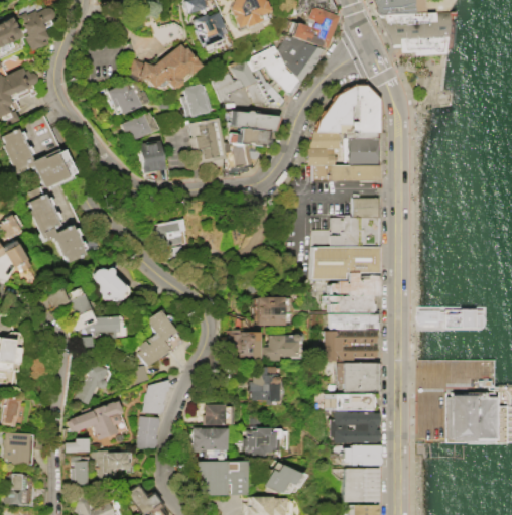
[(203,0),(207,10),(208,13),(219,9),(227,27),(225,28),(230,38),(202,49),(188,19),(203,13),(203,12),(187,16),(183,0),(203,0)]
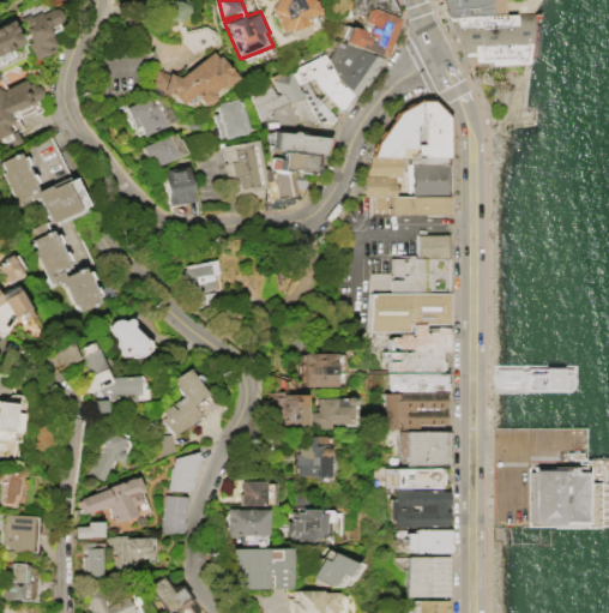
[(313,0),(314,1),(315,0),(321,12),(308,18),(311,24),(294,32),(293,29),(284,34),(275,12),(276,12),(275,10),(278,0),(313,0)]
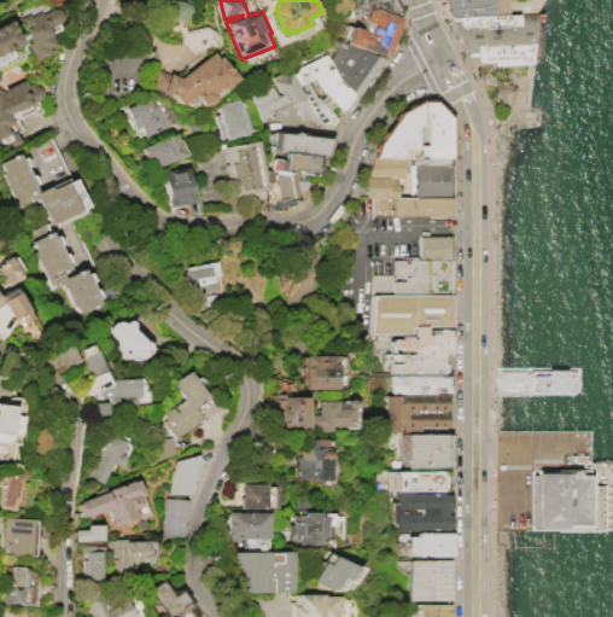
[(356,0),(396,0),(403,15),(401,16),(379,7),(357,17),(351,3),(356,0)]
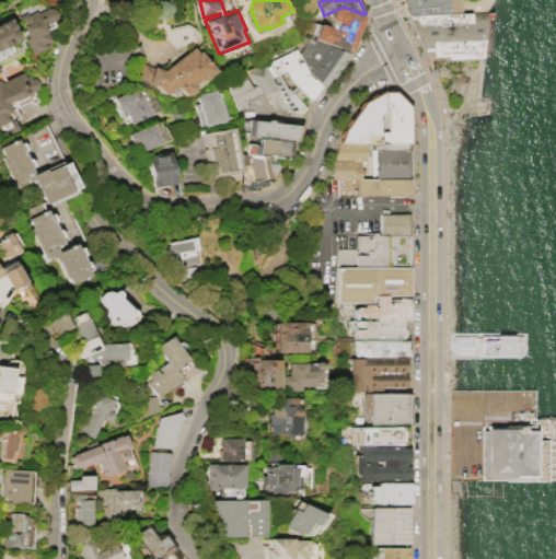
[(463,0),(464,13),(412,15),(409,14),(408,10),(408,8),(405,0),(463,0)]
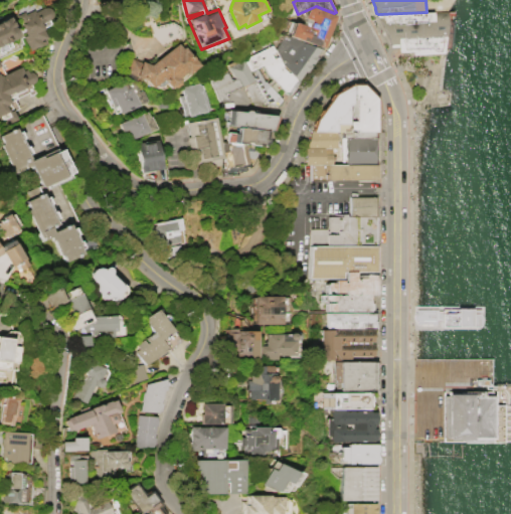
[(51,19),(51,20),(42,24),(49,38),(47,39),(49,43),(40,47),(39,46),(32,50),(25,36),(28,35),(19,16),(26,12),(27,14),(35,10),(36,12),(45,8),(47,8),(49,7),(51,8),(52,9),(53,11),(54,12),(54,14),(53,16),(52,18),(51,19)]
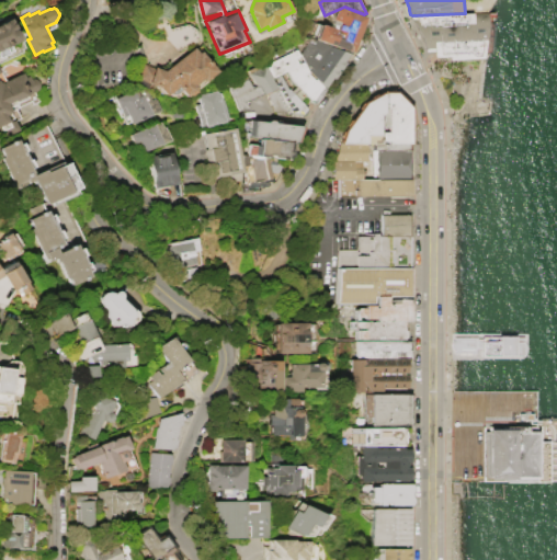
[(319,40),(326,24),(334,27),(336,25),(333,24),(338,10),(342,8),(367,18),(354,53),(319,40)]
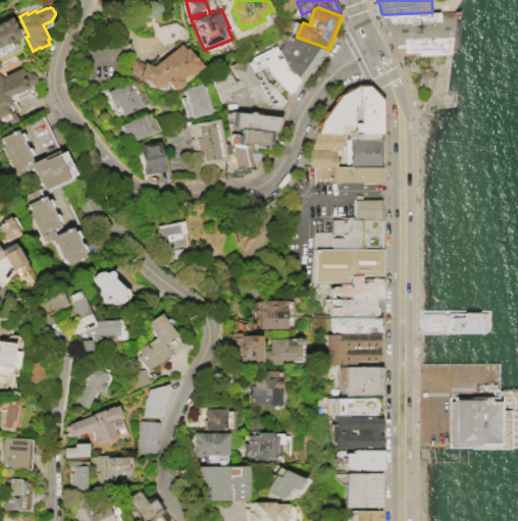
[(432,12),(442,12),(442,13),(456,13),(451,54),(419,55),(419,52),(405,53),(405,48),(399,48),(383,14),(432,12)]
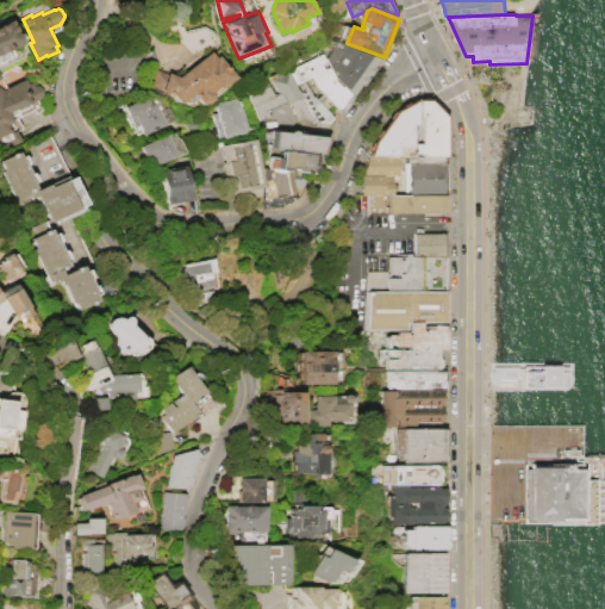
[(0,25),(12,20),(17,31),(14,32),(17,33),(18,35),(19,36),(20,37),(20,39),(20,42),(19,43),(18,45),(17,47),(0,54),(0,25)]
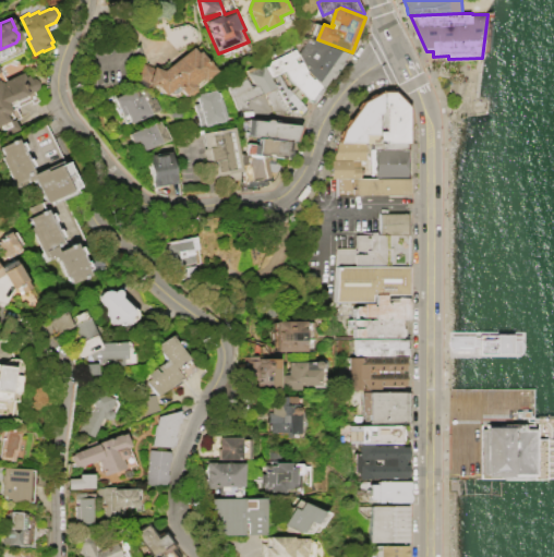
[(325,88),(316,80),(301,53),(306,46),(312,38),(349,53),(344,61),(346,62),(340,70),(338,69),(337,70),(339,71),(334,79),(332,77),(325,88)]
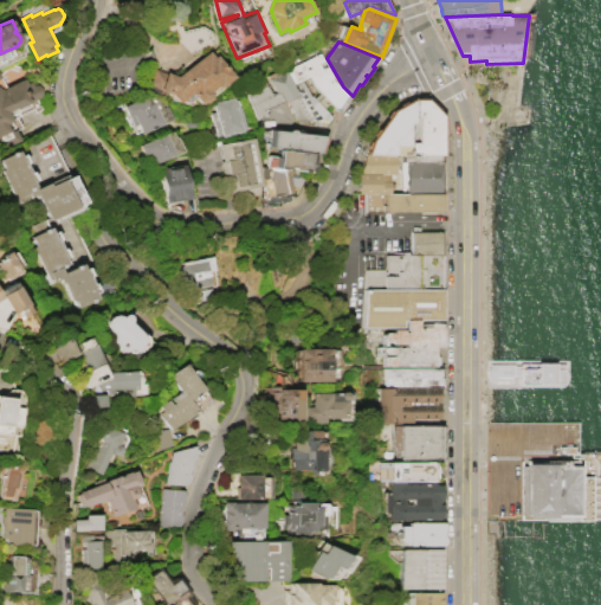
[(179,77),(209,51),(214,58),(218,56),(224,63),(221,64),(223,66),(225,65),(234,76),(220,88),(218,85),(209,92),(212,95),(211,100),(206,104),(200,104),(192,94),(180,103),(174,97),(160,91),(161,90),(150,85),(157,69),(168,73),(168,72),(179,77)]
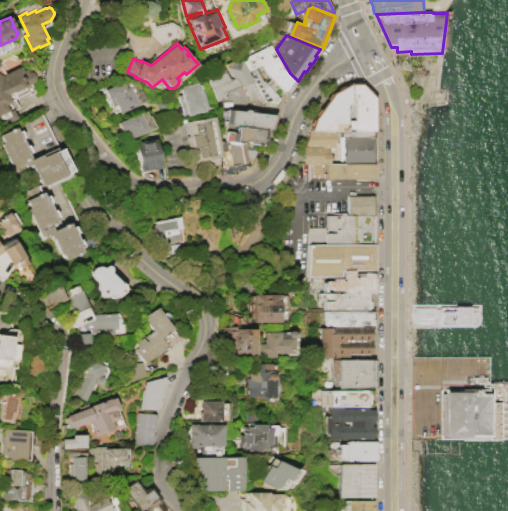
[(298,81),(288,95),(269,74),(267,71),(265,66),(260,69),(266,81),(267,81),(282,98),(278,104),(278,105),(266,104),(255,80),(245,60),(273,45),(276,49),(290,73),(298,81)]
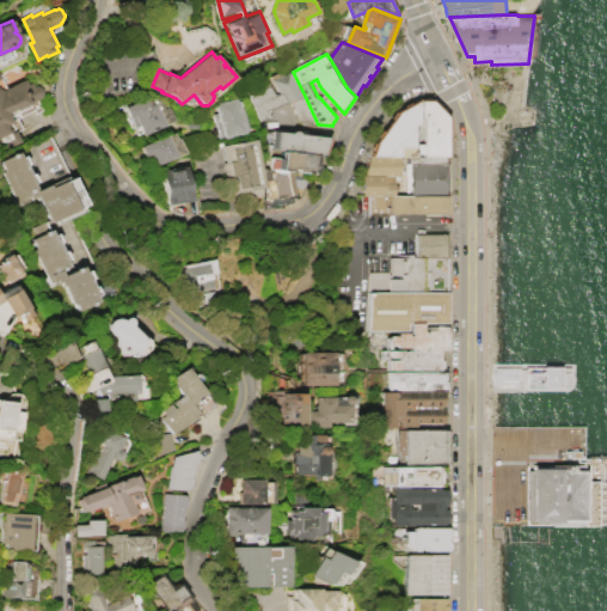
[(305,96),(290,103),(289,102),(270,111),(274,118),(263,121),(253,96),(267,90),(264,85),(273,81),(274,84),(273,85),(279,96),(282,95),(275,80),(276,79),(275,77),(290,68),(293,72),(305,96)]
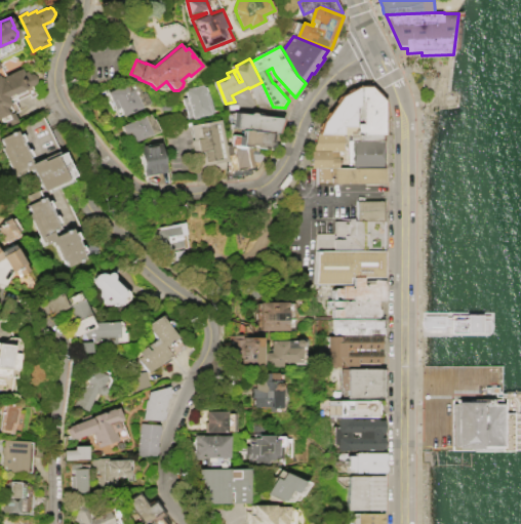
[(37,85),(28,89),(15,94),(9,97),(13,106),(10,107),(14,114),(17,112),(22,122),(17,124),(16,123),(14,124),(13,123),(10,125),(11,126),(5,128),(0,117),(0,76),(2,75),(3,77),(5,77),(5,78),(7,77),(7,76),(24,68),(27,73),(30,71),(31,74),(33,74),(35,74),(37,75),(39,76),(40,78),(40,80),(39,82),(38,84),(37,85)]
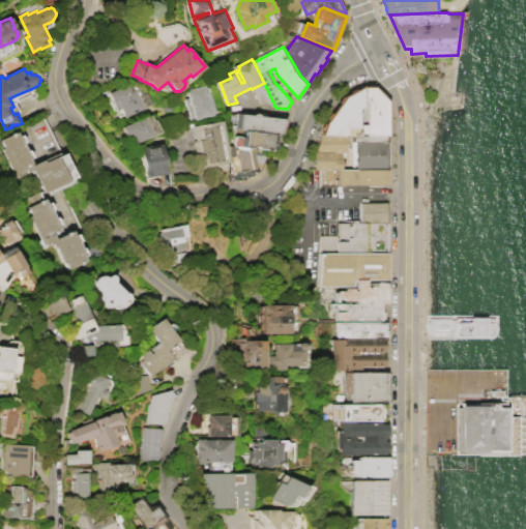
[(152,105),(125,117),(122,109),(118,111),(111,93),(133,83),(139,85),(144,94),(147,93),(152,105)]
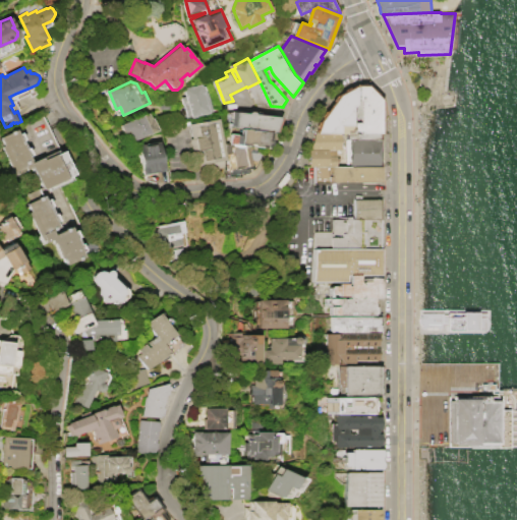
[(186,89),(205,83),(205,85),(208,87),(208,90),(208,92),(210,93),(214,111),(211,112),(212,113),(200,116),(200,117),(193,118),(192,116),(188,117),(186,109),(187,109),(184,97),(188,97),(186,89)]
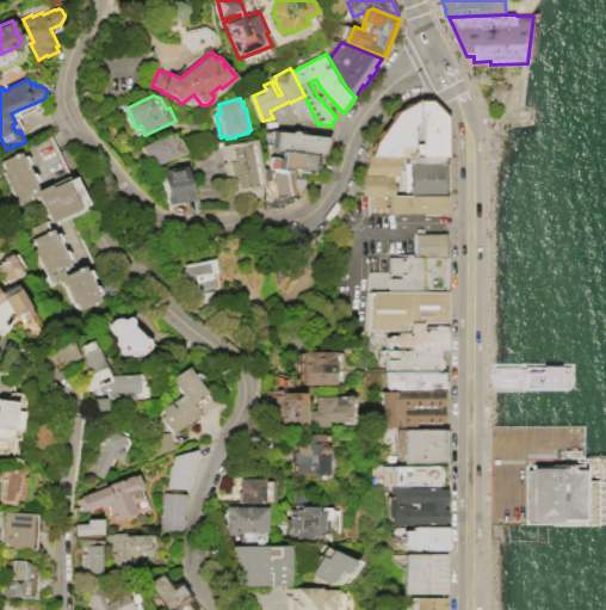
[(418,100),(418,105),(419,105),(419,123),(415,125),(414,147),(400,147),(400,156),(371,156),(378,141),(399,111),(418,100)]
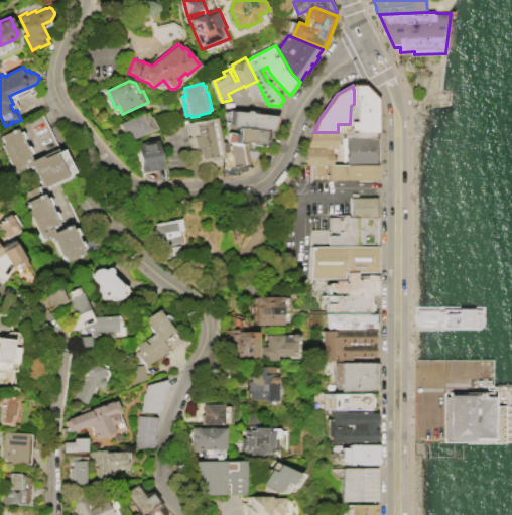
[(360,132),(378,132),(378,100),(365,86),(357,86),(357,99),(360,99),(360,132)]
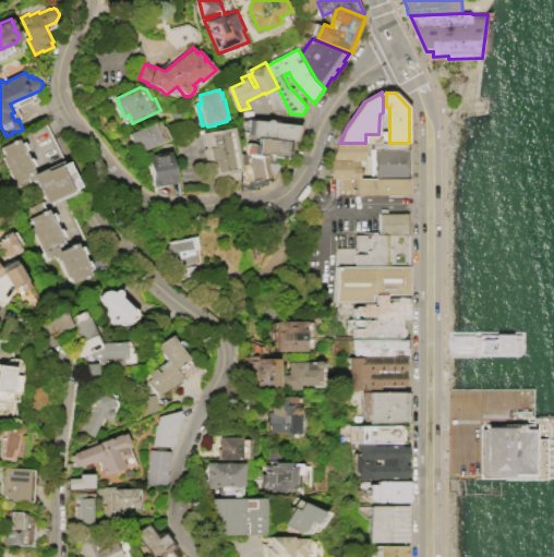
[(250,135),(252,119),(303,125),(298,141),(250,135)]
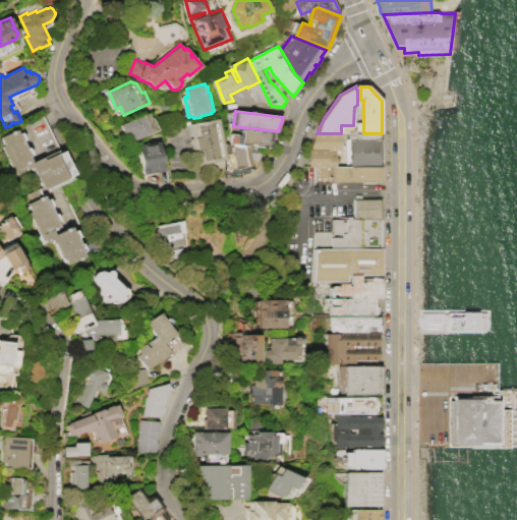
[(122,125),(151,113),(153,118),(155,117),(160,130),(135,141),(130,132),(126,134),(122,125)]
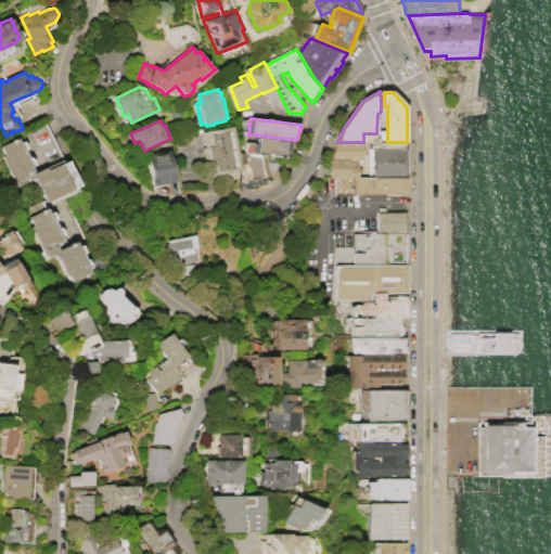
[(244,170),(240,171),(241,178),(233,180),(232,172),(213,177),(210,162),(207,163),(205,147),(208,147),(205,132),(235,126),(244,170)]
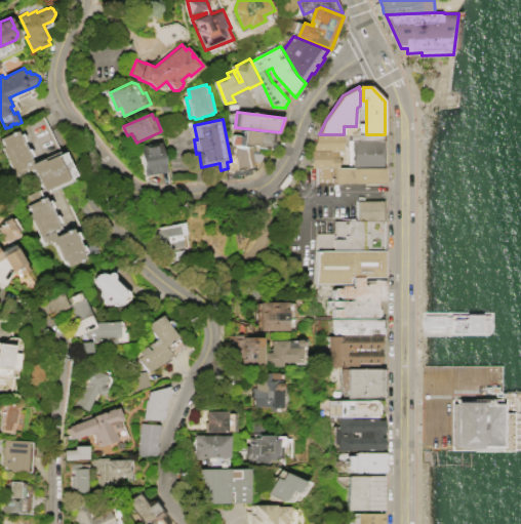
[(71,179),(58,155),(47,161),(45,158),(36,163),(18,130),(2,138),(6,147),(4,148),(15,170),(13,171),(16,178),(36,168),(47,191),(71,179)]
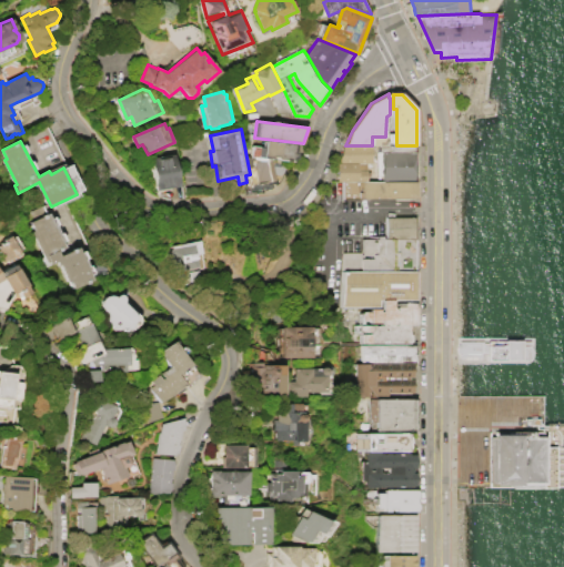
[(252,157),(253,147),(263,147),(264,141),(296,143),(295,152),(299,152),(298,160),(295,160),(294,161),(279,160),(279,158),(274,158),(274,159),(273,159),(277,181),(260,183),(257,168),(250,169),(249,158),(252,157)]
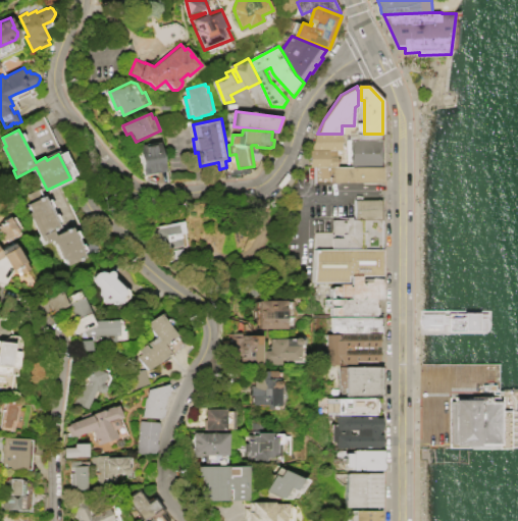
[(317,134),(312,149),(343,150),(343,135),(317,134)]
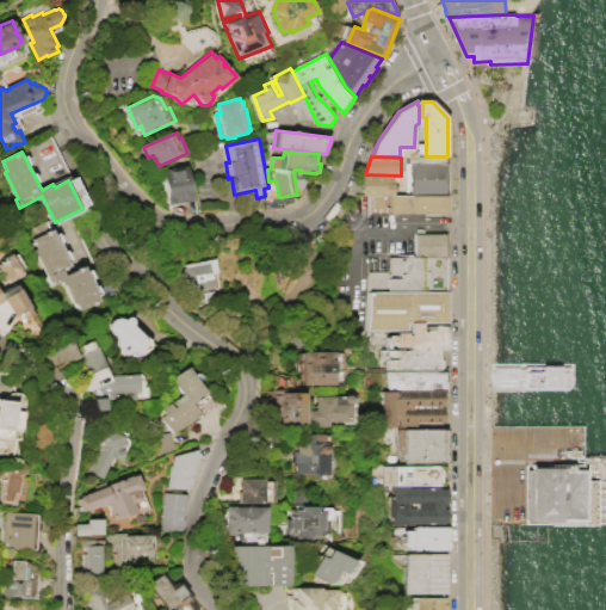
[(196,201),(171,205),(165,170),(171,170),(172,171),(183,170),(183,167),(190,166),(196,201)]
